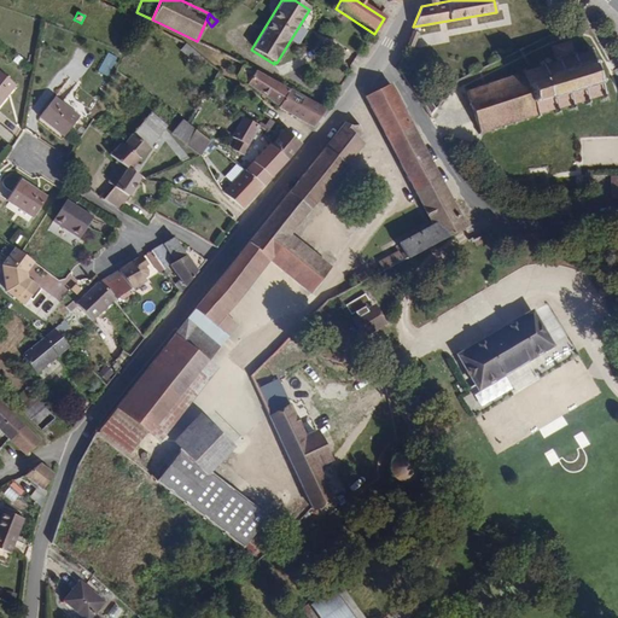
[(604,81),(604,77),(600,79),(596,65),(599,64),(598,60),(594,60),(592,53),(595,52),(594,48),(592,50),(590,45),(586,46),(587,51),(575,54),(570,40),(552,46),(555,62),(551,63),(549,60),(547,58),(540,60),(541,65),(525,70),(524,66),(520,66),(522,71),(512,74),(511,71),(508,71),(509,75),(501,77),(501,74),(496,75),(497,79),(489,80),(489,77),(485,79),(485,82),(478,85),(478,81),(474,82),(474,85),(465,87),(461,87),(460,91),(465,92),(477,130),(474,134),(476,135),(478,133),(489,129),(489,133),(493,132),(493,129),(500,127),(500,129),(503,129),(502,126),(511,123),(512,126),(516,126),(514,122),(523,120),(523,123),(526,122),(525,118),(535,116),(536,120),(540,118),(538,115),(554,111),(555,115),(559,115),(558,109),(570,106),(570,110),(573,110),(572,104),(583,101),(586,106),(589,105),(588,100),(601,97),(601,100),(606,99),(605,95),(607,94),(607,91),(604,92),(601,82),(604,81)]
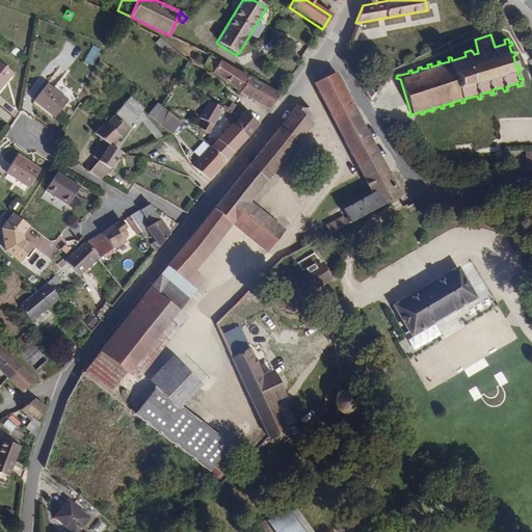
[(170,58),(176,52),(158,38),(154,44),(170,58)]
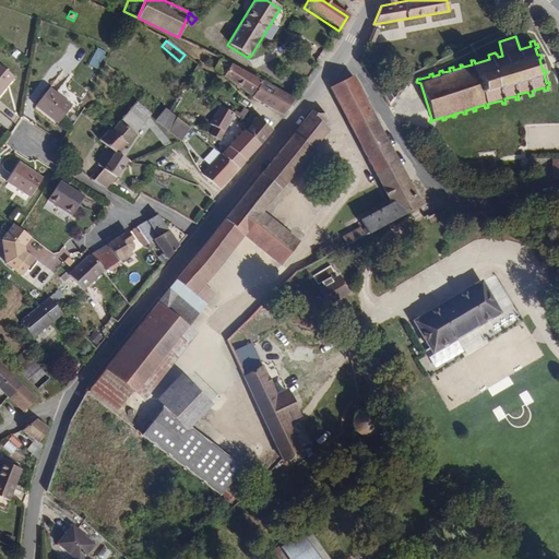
[(223,75),(228,64),(217,58),(212,69),(223,75)]
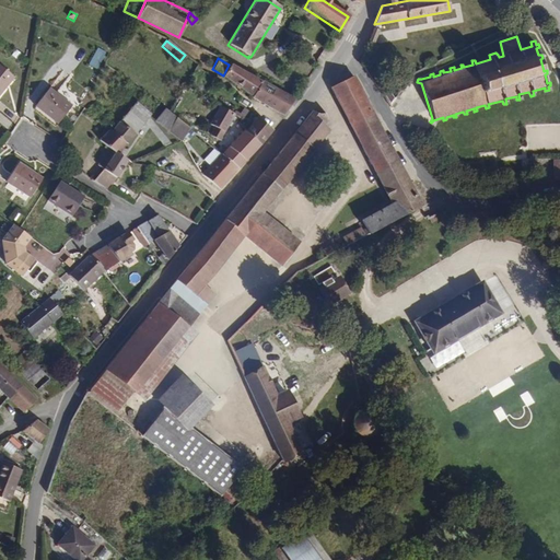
[(260,83),(229,65),(223,76),(221,78),(251,98),(260,83)]
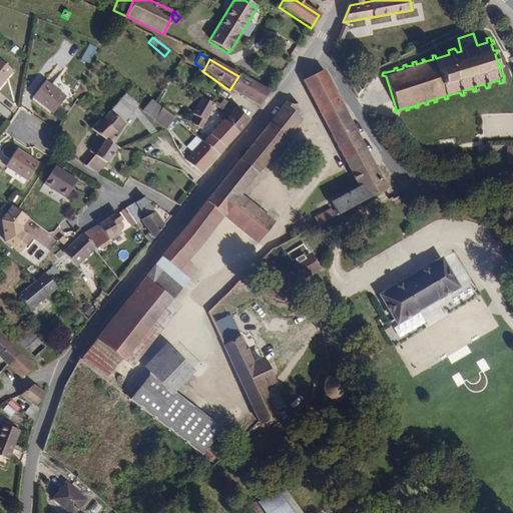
[(0,86),(12,72),(0,61),(0,86)]
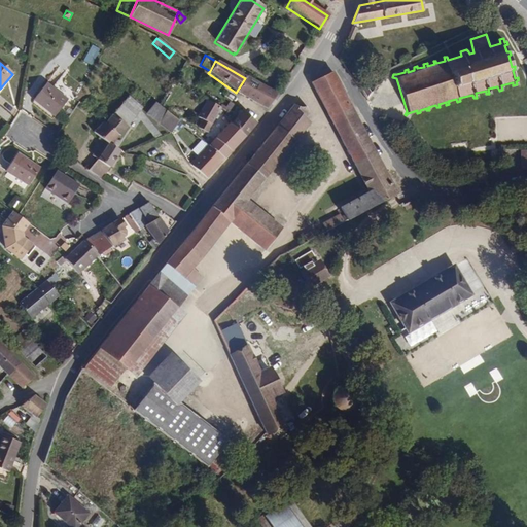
[(370,142),(334,70),(311,81),(348,153),(370,142)]
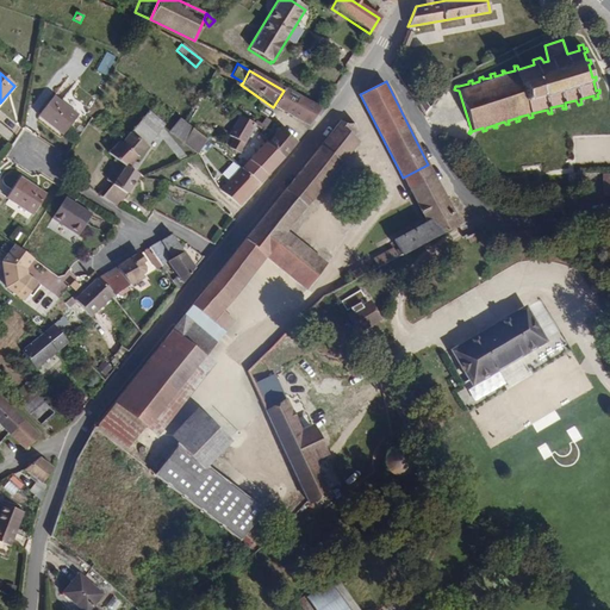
[(318,109),(285,89),(284,91),(273,107),(273,109),(307,129),(318,109)]
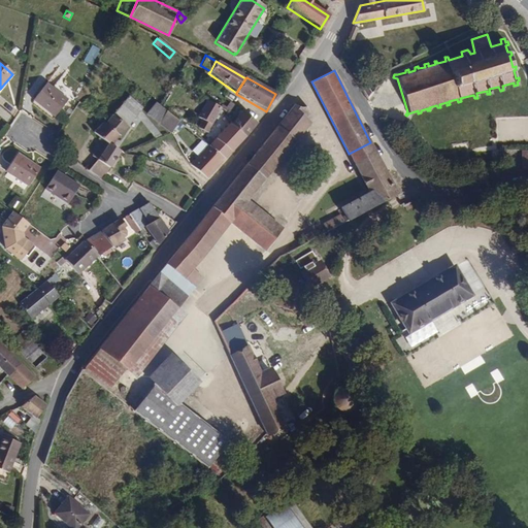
[(372,92),(365,81),(359,86),(367,98),(372,92)]
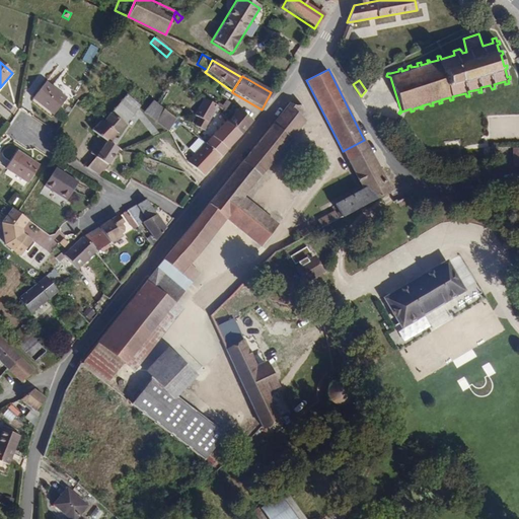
[(66,98),(47,82),(32,100),(53,116),(66,98)]
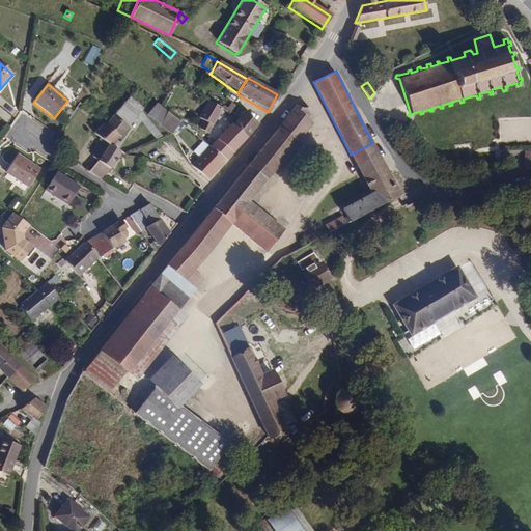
[(143,108),(129,96),(127,99),(141,109),(143,108)]
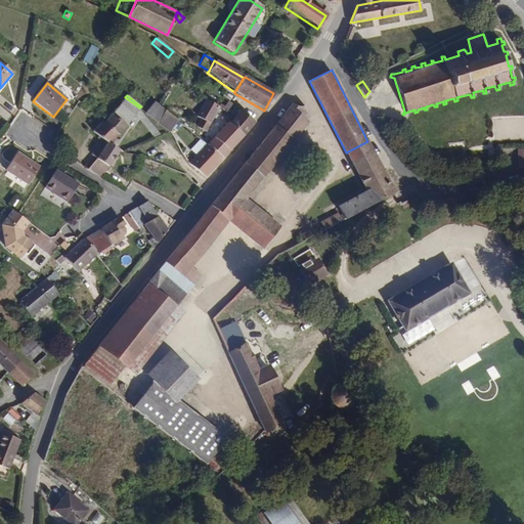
[(139,107),(125,97),(119,105),(133,116),(139,107)]
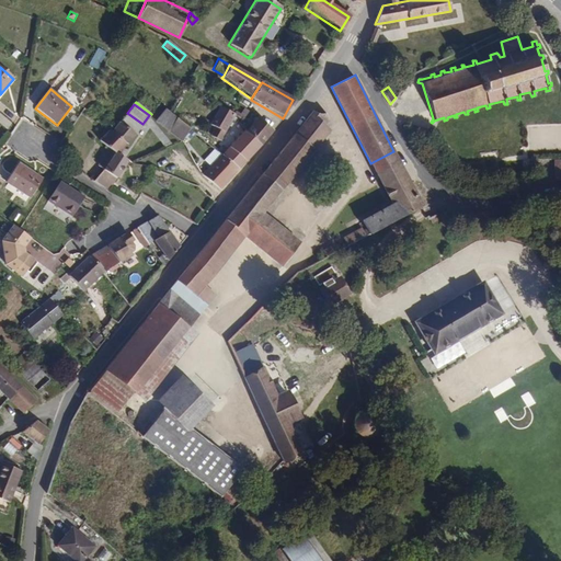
[(219,140),(233,114),(219,106),(208,125),(214,128),(209,135),(219,140)]
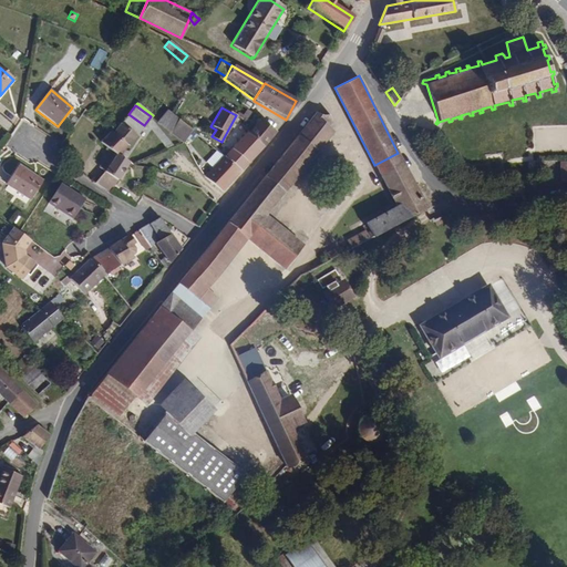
[(192,131),(171,113),(166,110),(155,122),(168,132),(183,144),(192,131)]
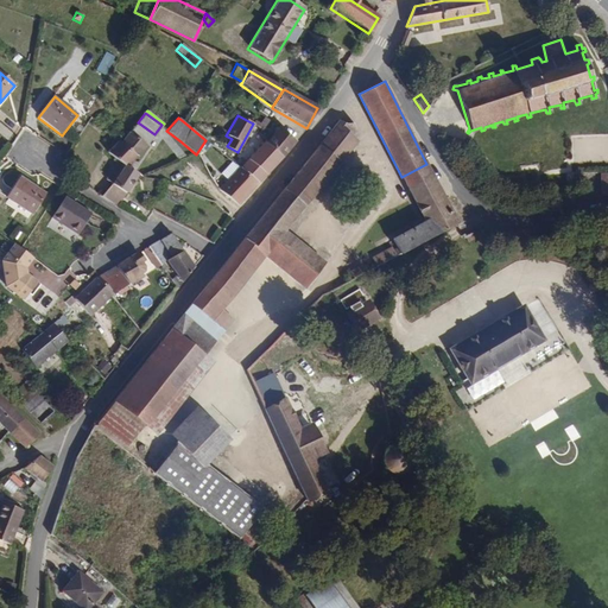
[(354,124),(347,124),(339,119),(318,144),(341,160),(359,140),(354,137),(358,132),(354,124)]
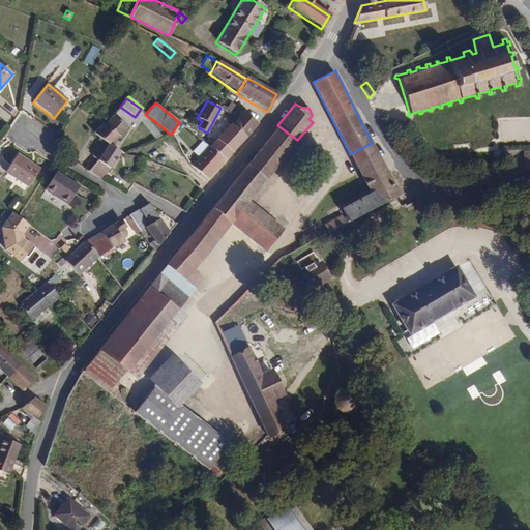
[(119,137),(135,117),(120,107),(104,124),(119,137)]
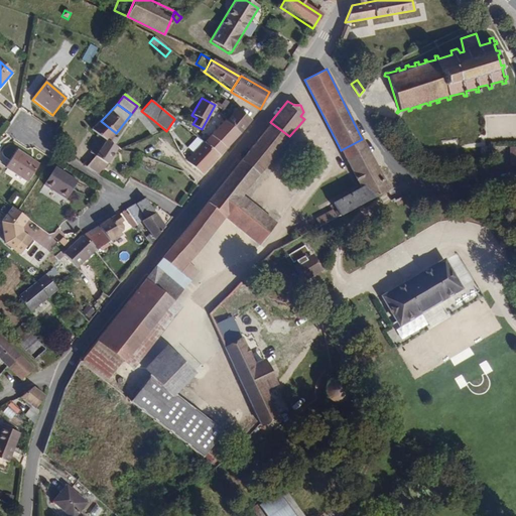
[(238,133),(250,120),(236,108),(224,121),(238,133)]
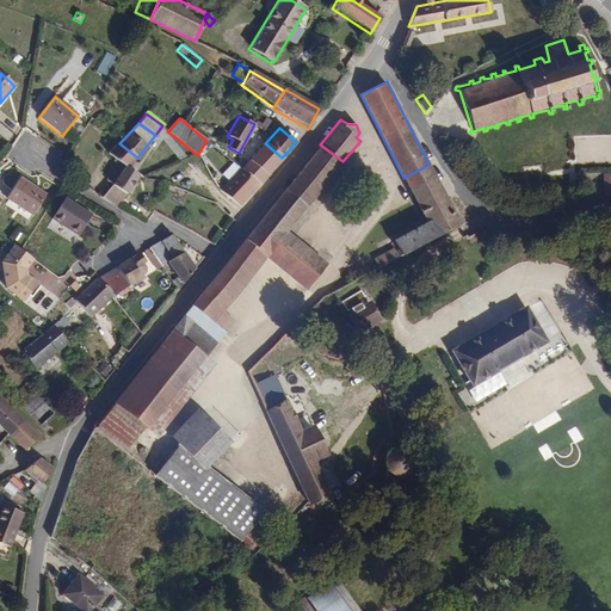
[(137,158),(119,143),(118,142),(107,153),(118,161),(124,166),(128,170),(137,158)]
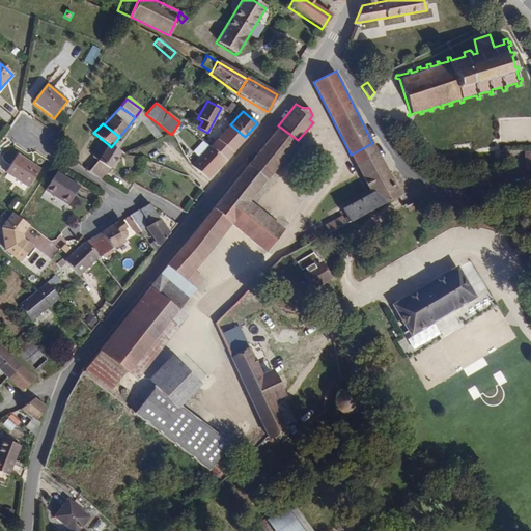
[(225,159),(245,137),(230,124),(222,134),(226,138),(221,145),(215,140),(208,147),(225,159)]
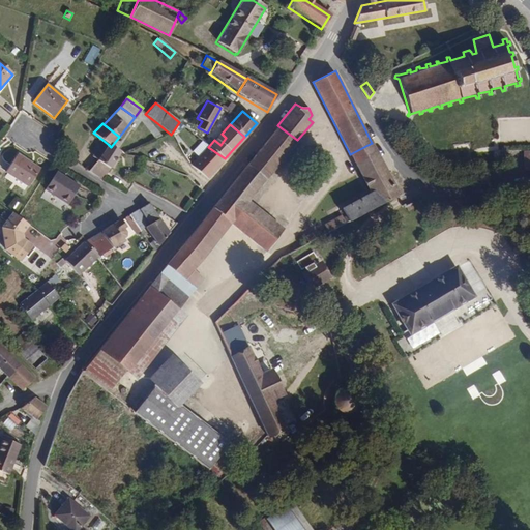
[(248,200),(297,140),(277,125),(212,207),(231,222),(265,249),(283,228),(248,200)]
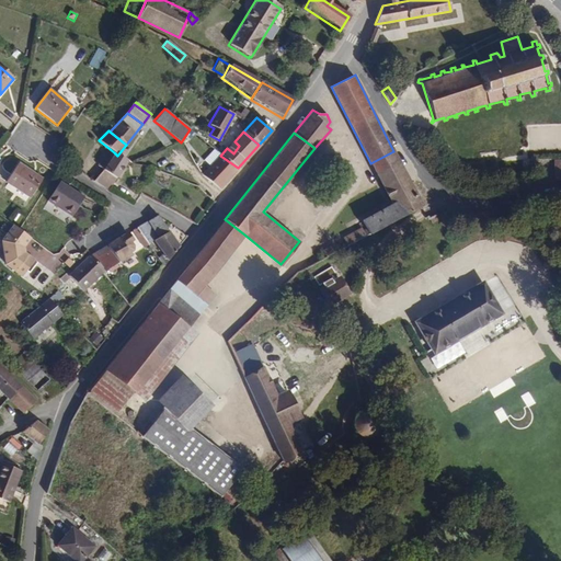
[(102,170),(114,152),(109,148),(96,167),(102,170)]
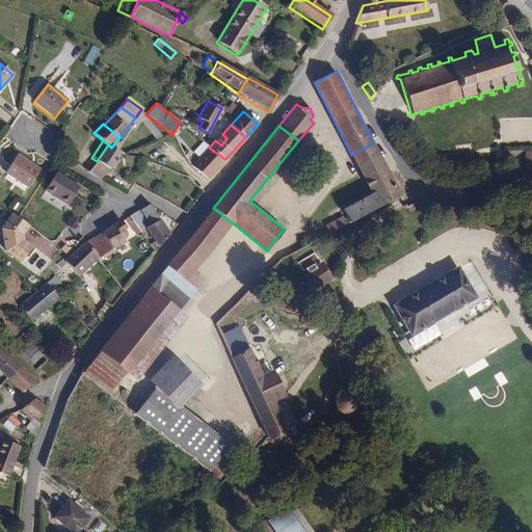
[(342,216),(325,224),(329,232),(400,195),(373,143),(351,155),(371,193),(343,208),(347,216),(343,218),(342,216)]
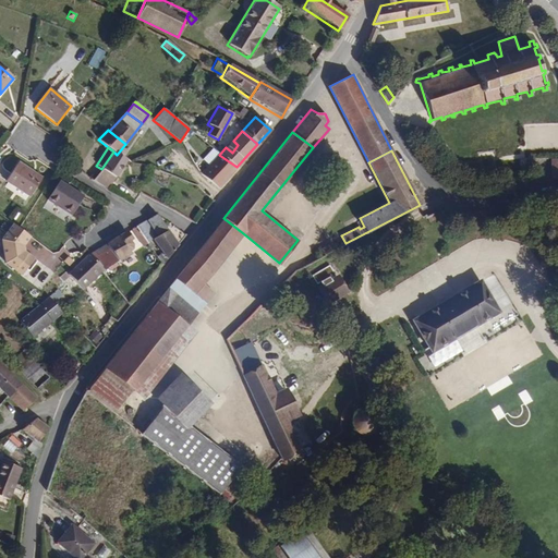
[(107,190),(126,161),(117,155),(113,152),(101,169),(94,181),(107,190)]
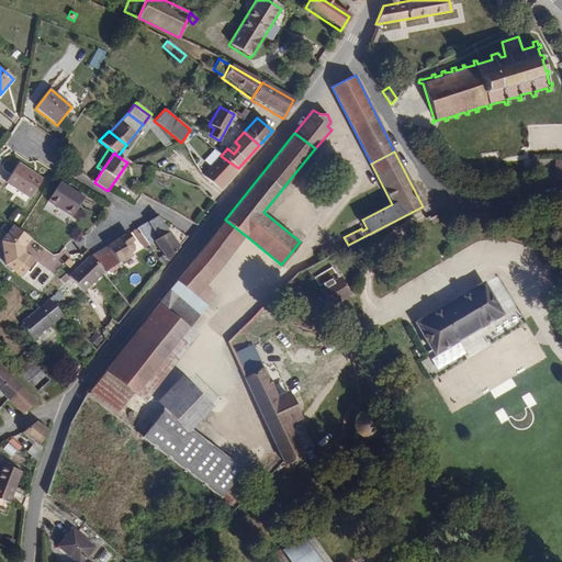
[(218,190),(238,168),(221,156),(202,176),(218,190)]
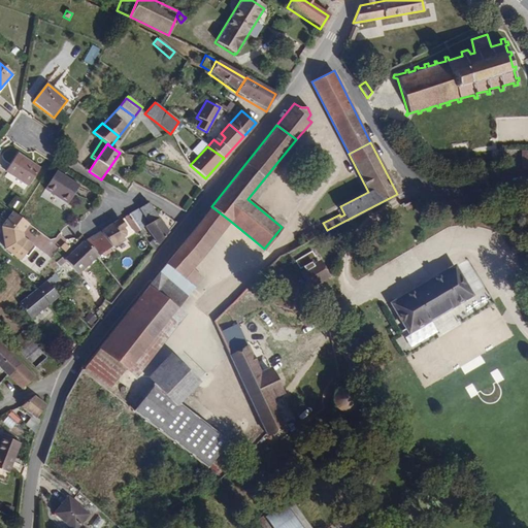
[(28,187),(39,168),(17,154),(5,172),(28,187)]
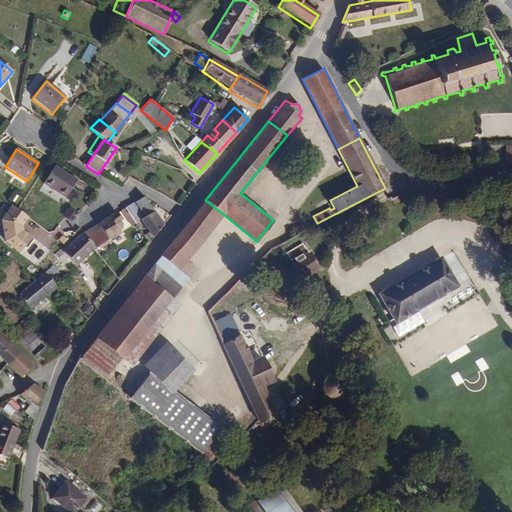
[(65,199),(76,180),(54,166),(43,185),(50,189),(65,199)]
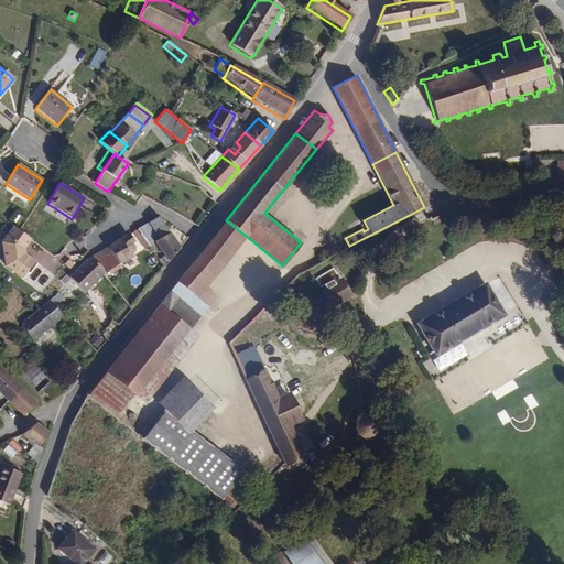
[(72,219),(55,208),(51,216),(67,226),(72,219)]
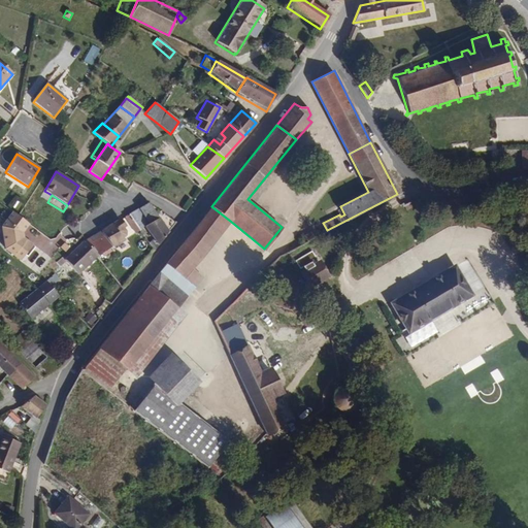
[(168,232),(147,202),(127,215),(138,230),(143,227),(152,239),(147,242),(153,251),(168,232)]
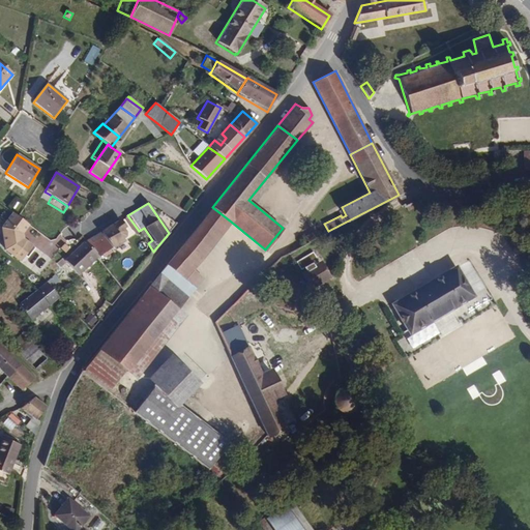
[(193,268),(231,222),(212,207),(174,254),(193,268)]
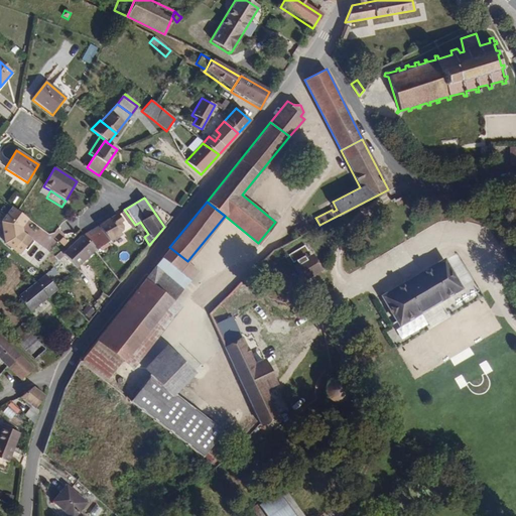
[(19,229),(27,219),(12,207),(1,222),(4,244),(19,255),(30,239),(20,232),(19,229)]
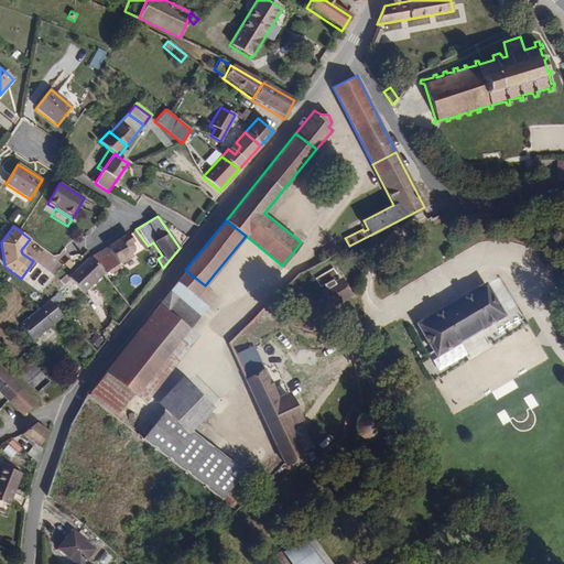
[(148,246),(136,229),(131,232),(143,249),(148,246)]
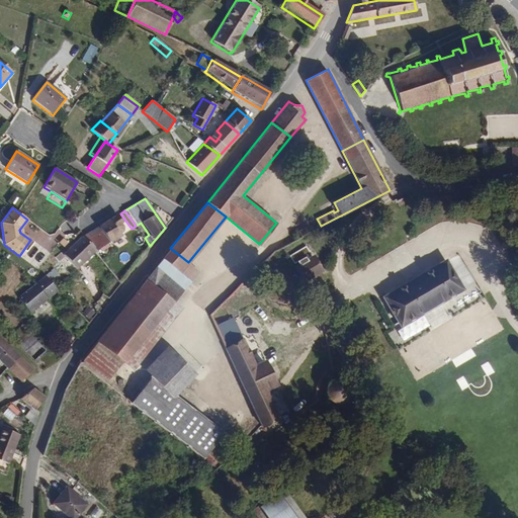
[(95,252),(120,236),(115,228),(122,223),(117,214),(81,236),(95,252)]
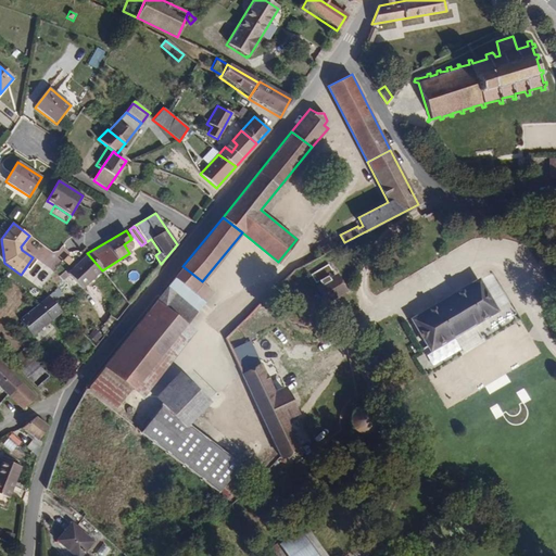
[(330,241),(319,247),(323,254),(333,248),(330,241)]
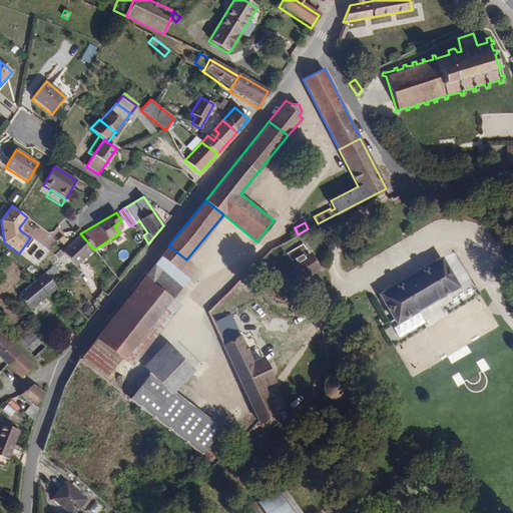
[(76,267),(94,249),(80,233),(77,236),(75,234),(54,254),(58,259),(64,253),(76,267)]
